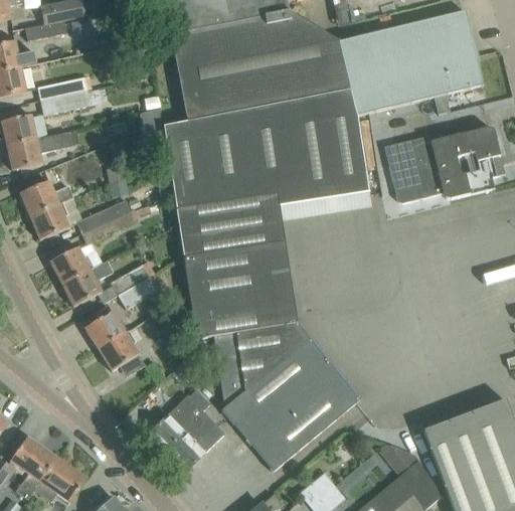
[(0,0),(0,18),(10,17),(8,5),(23,2),(23,0),(0,0)]
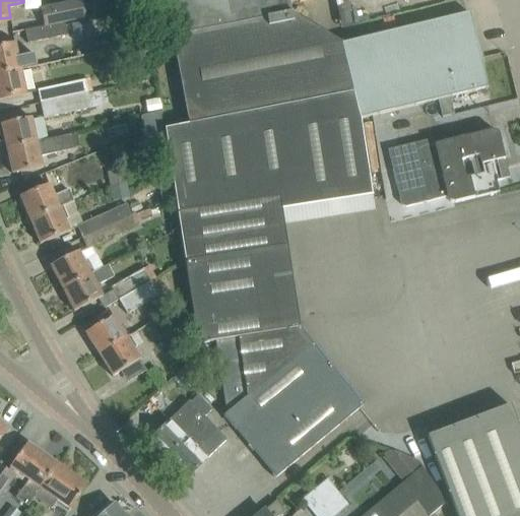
[(59,0),(41,4),(45,21),(64,17),(87,13),(84,0),(59,0)]
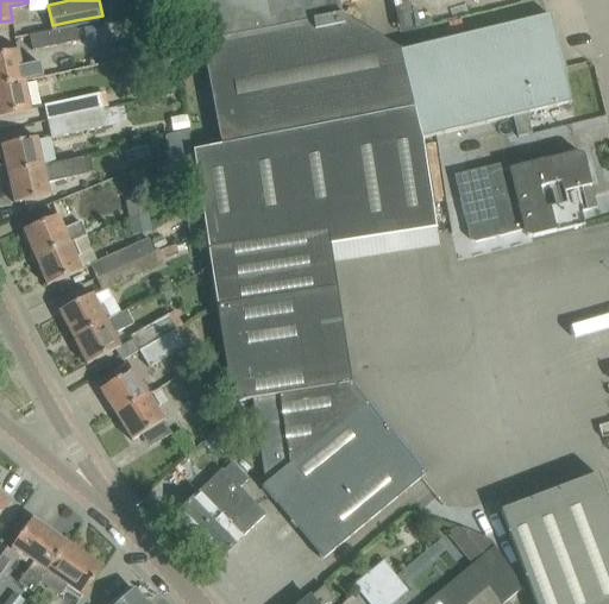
[(193,0),(200,36),(340,8),(339,0),(193,0)]
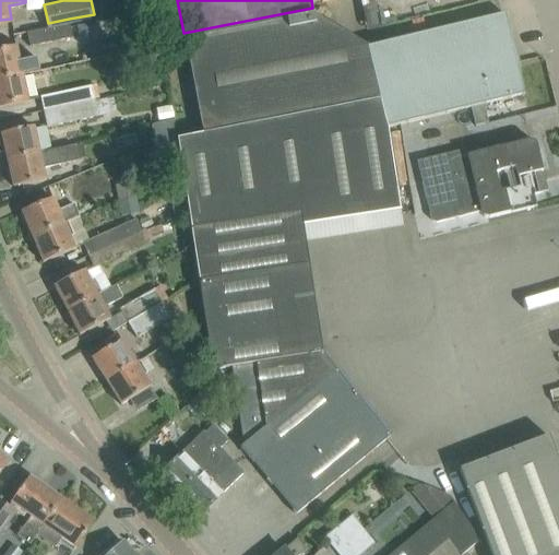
[(141,8),(129,10),(130,19),(143,16),(141,8)]
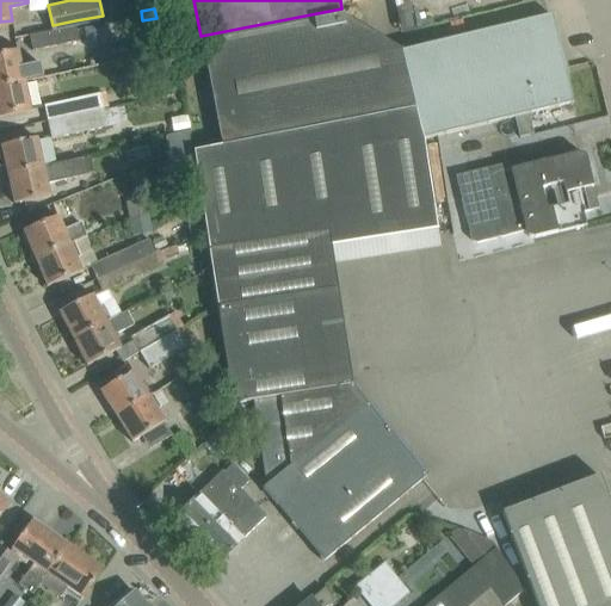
[(201,36),(221,142),(418,111),(402,47),(380,32),(341,8),(201,36)]
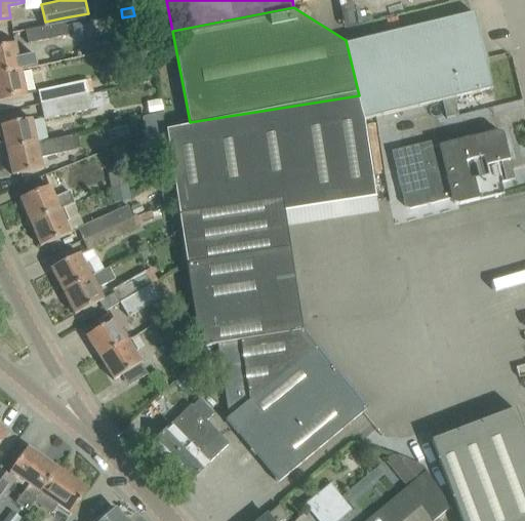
[(474,10),(346,40),(359,95),(363,116),(492,85),(485,55),(474,10)]
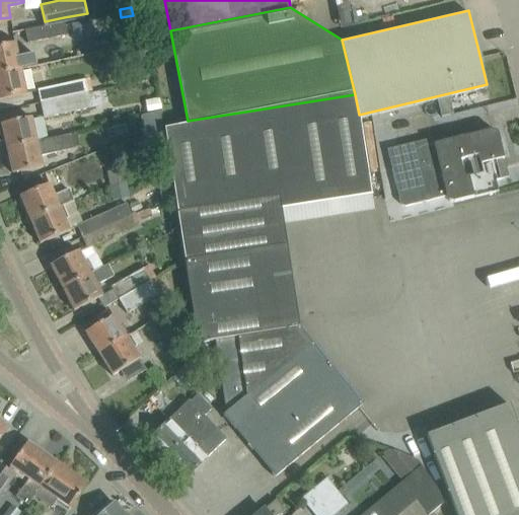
[(64,17),(45,21),(25,25),(27,39),(67,30),(64,17)]
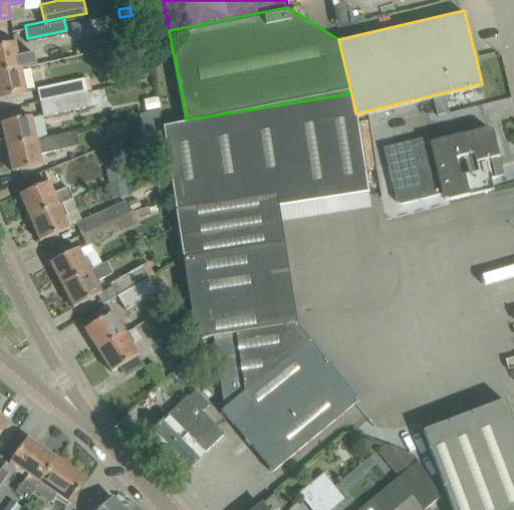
[(95,25),(88,26),(92,49),(110,45),(106,19),(94,21),(95,25)]
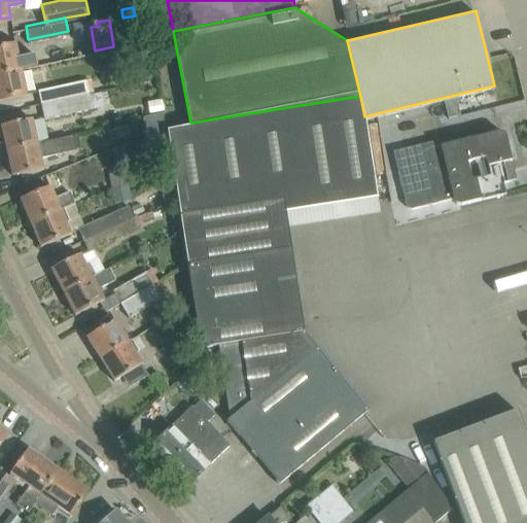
[(0,44),(0,71),(22,67),(16,42),(0,44)]
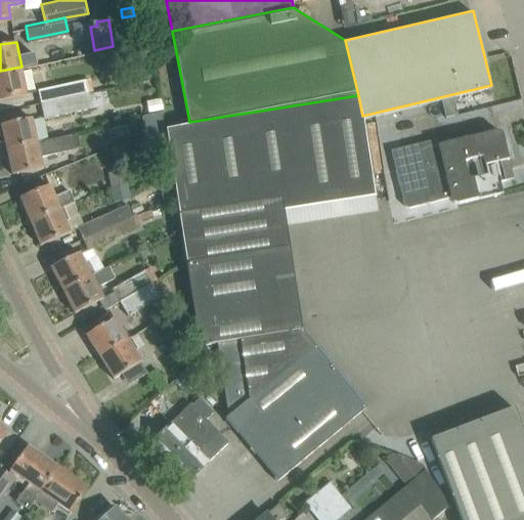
[(0,96),(27,91),(22,67),(0,71),(0,96)]
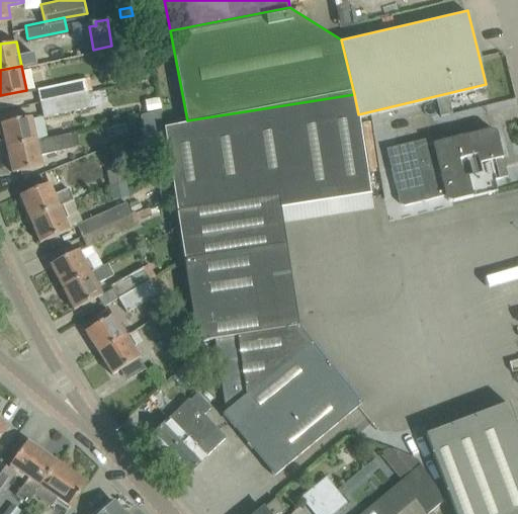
[(38,86),(40,99),(64,94),(88,89),(85,76),(38,86)]
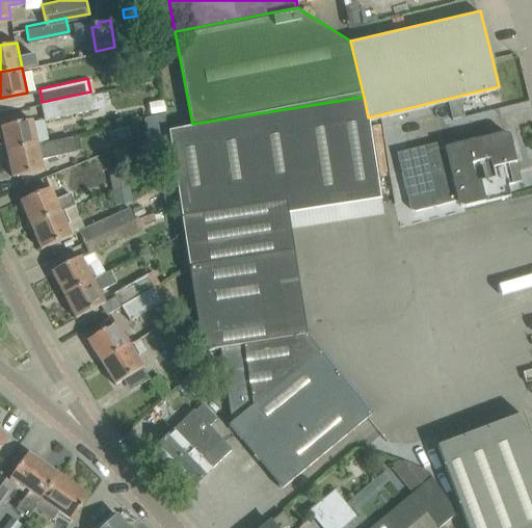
[(90,91),(65,97),(42,102),(46,116),(106,104),(103,90),(90,93),(90,91)]
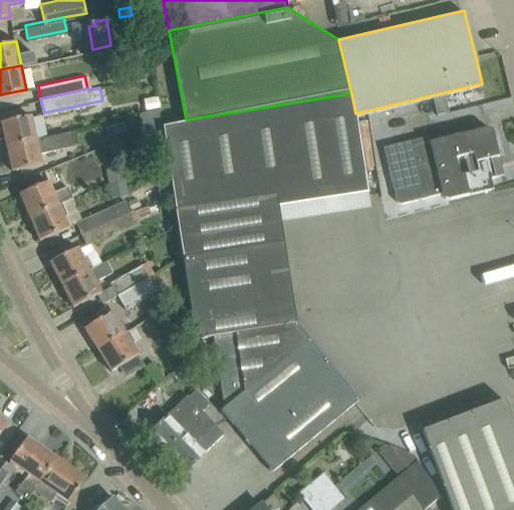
[(226,404),(221,408),(272,470),(358,398),(296,321),(278,204),(367,190),(355,113),(351,93),(186,119),(163,123),(183,254),(195,336),(215,333),(226,404)]
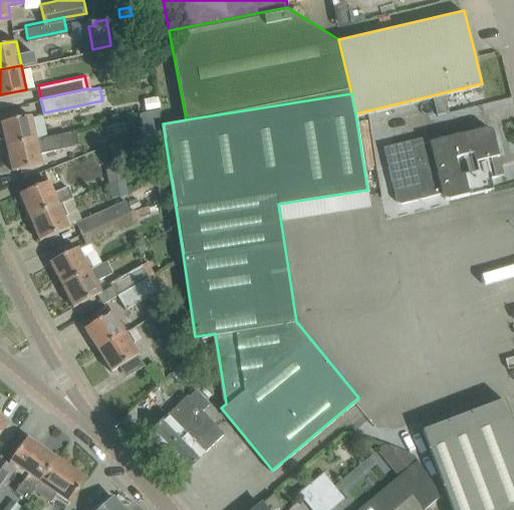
[(158,95),(144,97),(145,107),(159,105),(158,95)]
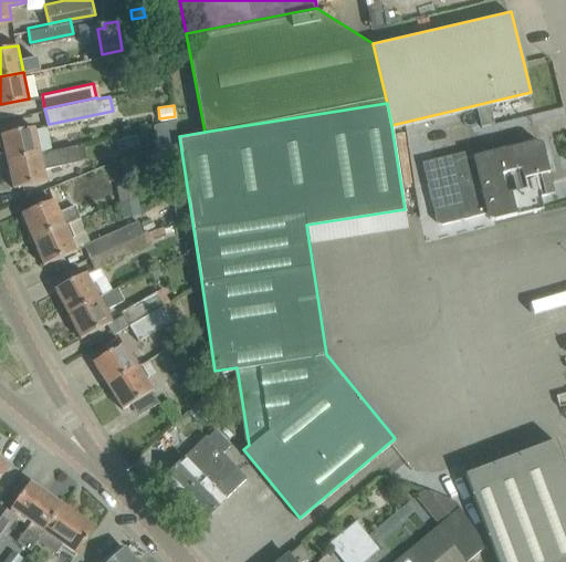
[(0,151),(4,149),(7,159),(40,152),(34,125),(1,132),(1,133),(0,132),(0,151)]
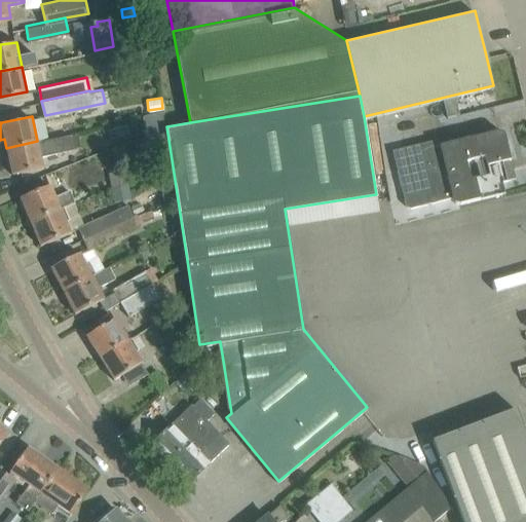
[(499,129),(497,129),(427,146),(424,151),(412,144),(397,169),(403,199),(404,200),(405,202),(406,203),(407,204),(409,206),(410,206),(412,206),(414,206),(451,196),(452,198),(452,199),(453,200),(454,201),(456,202),(457,202),(458,202),(459,202),(504,191),(502,180),(510,178),(505,159),(511,157),(504,134),(504,133),(503,132),(503,131),(502,131),(501,129),(499,129)]
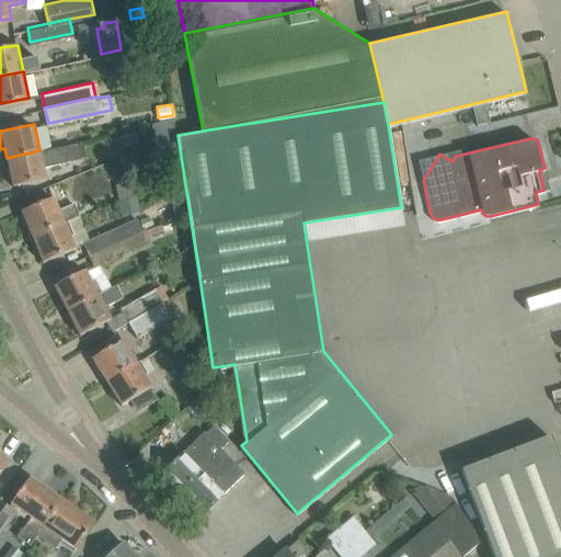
[(76,141),(39,150),(7,158),(13,184),(46,177),(44,167),(80,159),(76,141)]
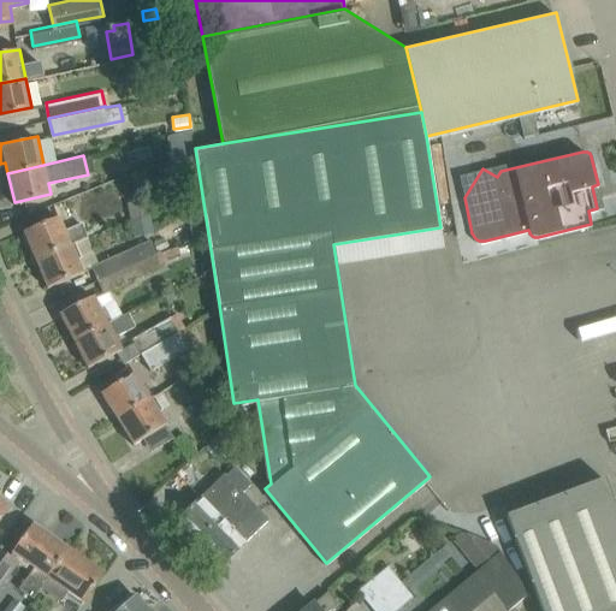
[(132,215),(148,213),(144,195),(124,199),(128,218),(132,215)]
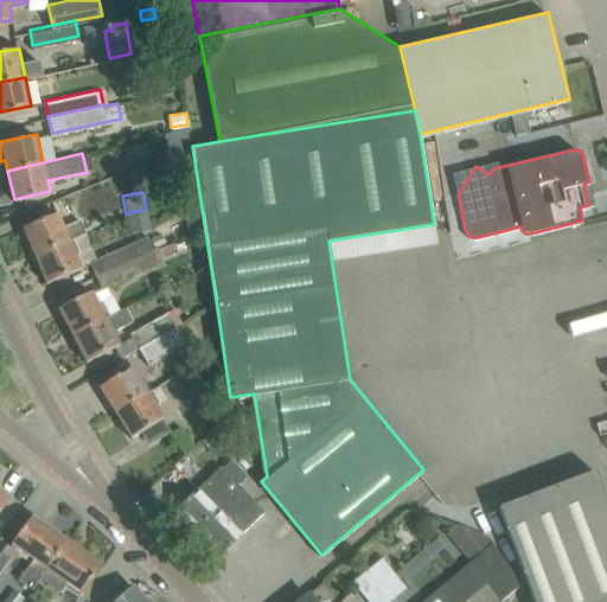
[(131,212),(126,215),(128,230),(148,226),(146,210),(131,212)]
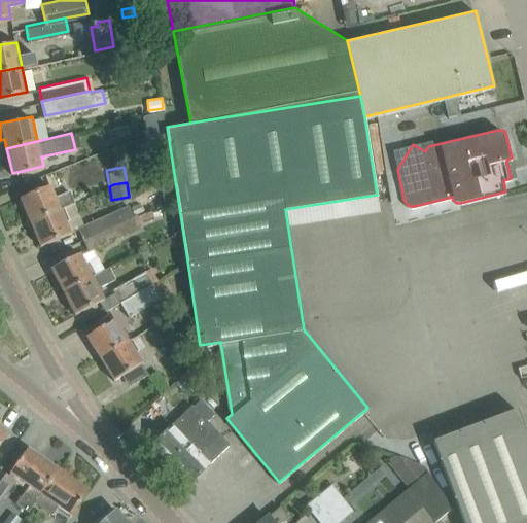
[(30,220),(64,206),(75,201),(70,188),(55,195),(50,183),(20,197),(30,220)]
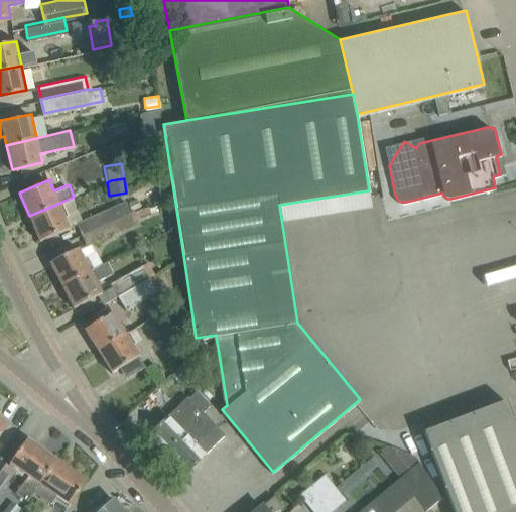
[(77,221),(82,233),(129,211),(131,211),(126,199),(77,221)]
